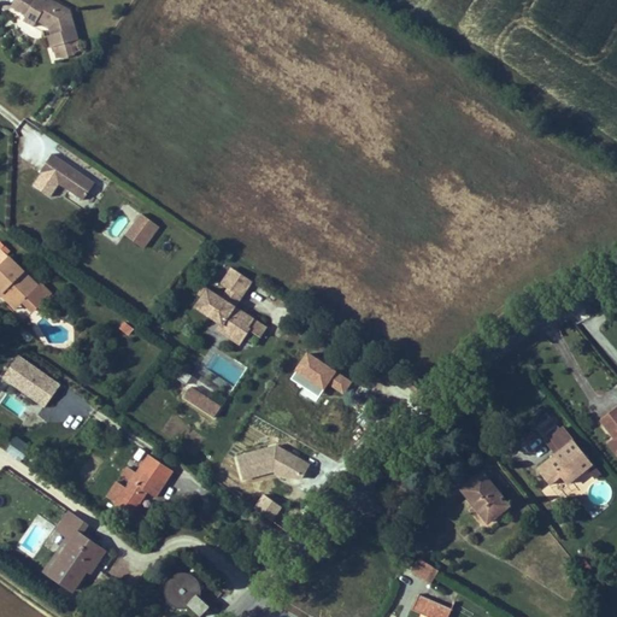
[(78,40),(70,11),(58,4),(56,7),(47,3),(42,0),(15,0),(12,7),(27,16),(29,12),(39,18),(37,21),(48,28),(52,36),(48,37),(52,48),(58,46),(72,42),(78,40)]
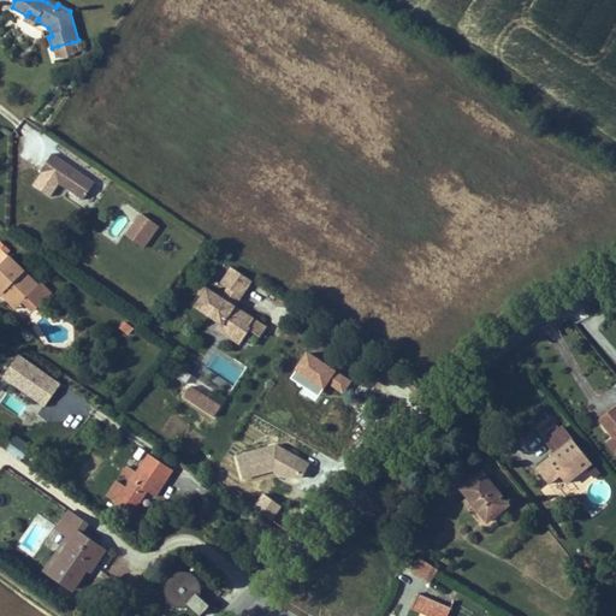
[(39,18),(29,12),(27,16),(24,21),(52,36),(48,28),(37,21),(39,18)]
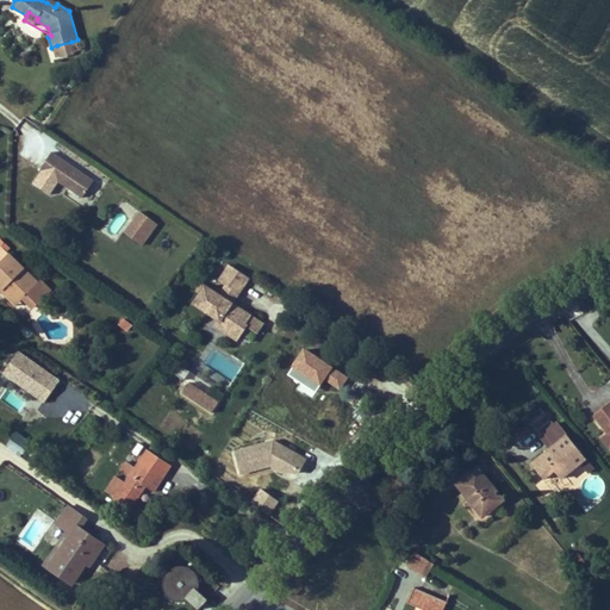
[(75,55),(72,42),(57,45),(61,58),(75,55)]
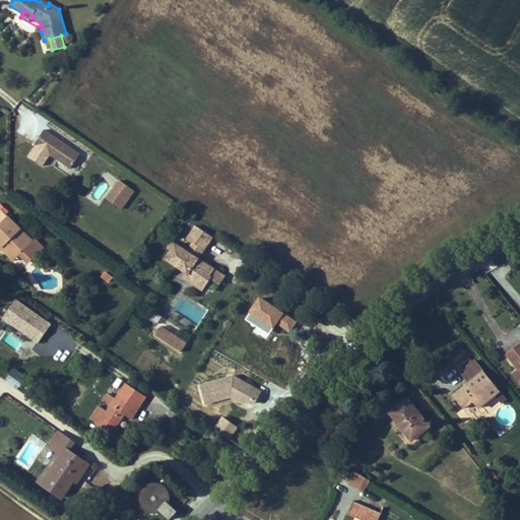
[(70,170),(80,154),(45,130),(34,145),(70,170)]
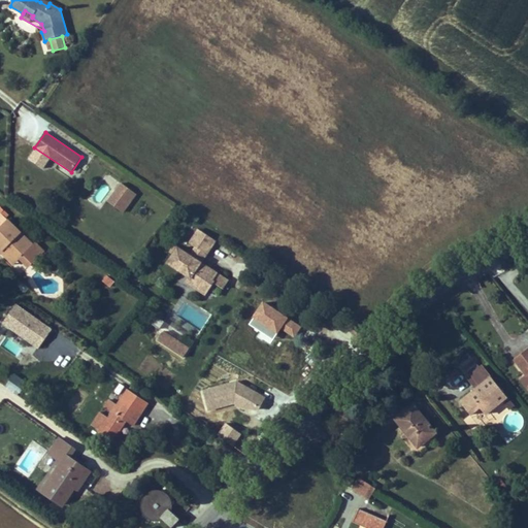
[(136,195),(121,183),(106,201),(123,213),(136,195)]
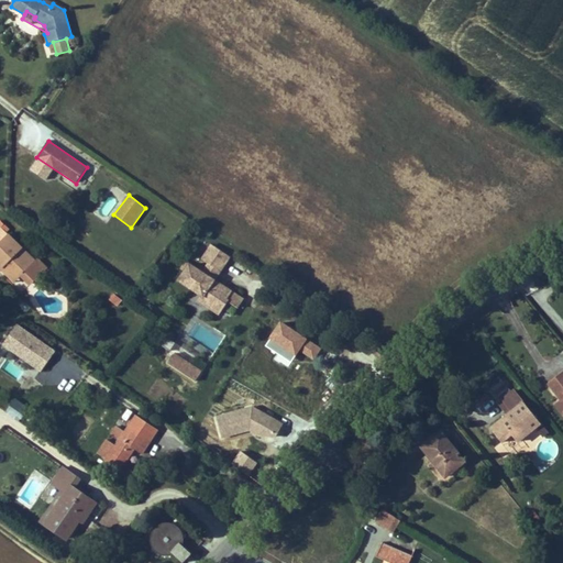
[(0,243),(8,235),(7,233),(10,230),(0,220),(0,243)]
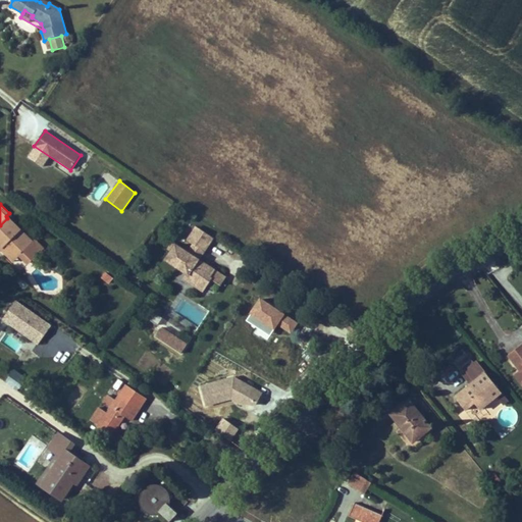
[(36,240),(34,242),(8,217),(7,218),(0,225),(0,249),(2,252),(5,249),(16,260),(18,257),(28,266),(44,249),(36,240)]
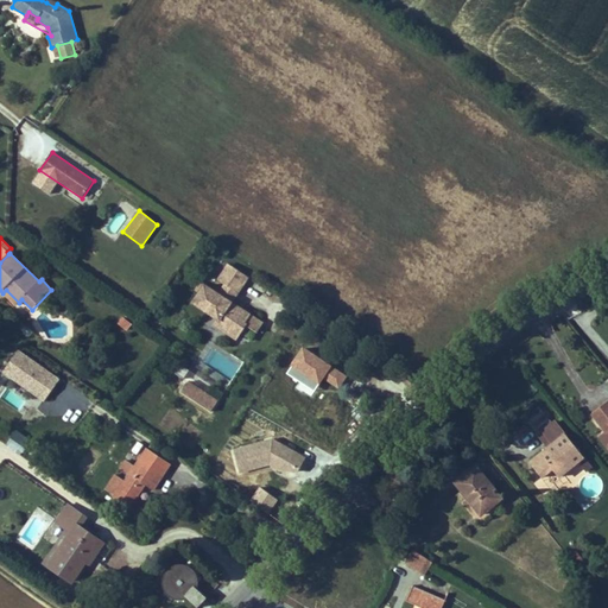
[(248,278),(229,265),(219,282),(226,286),(220,296),(201,283),(194,292),(198,295),(191,305),(211,318),(213,317),(219,321),(215,328),(235,342),(246,325),(245,325),(251,316),(232,303),(228,301),(234,291),(238,293),(248,278)]
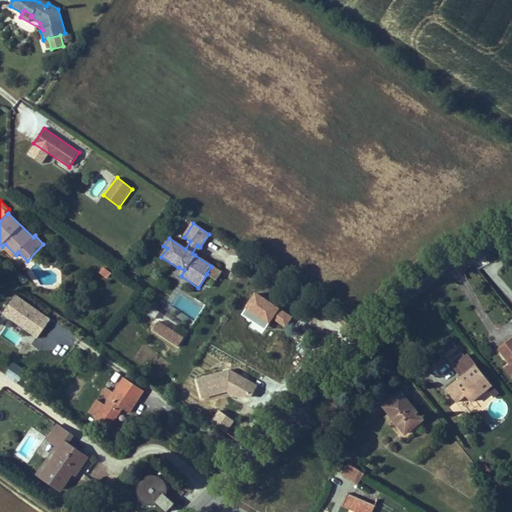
[(5,244),(2,247),(13,258),(16,255),(5,244)]
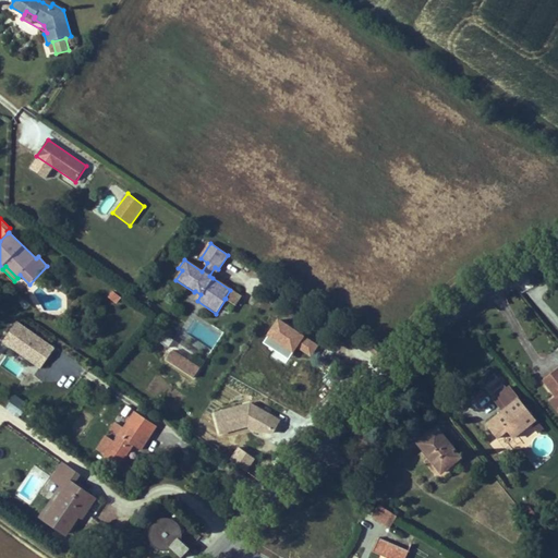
[(213,278),(218,269),(215,267),(209,276),(213,278)]
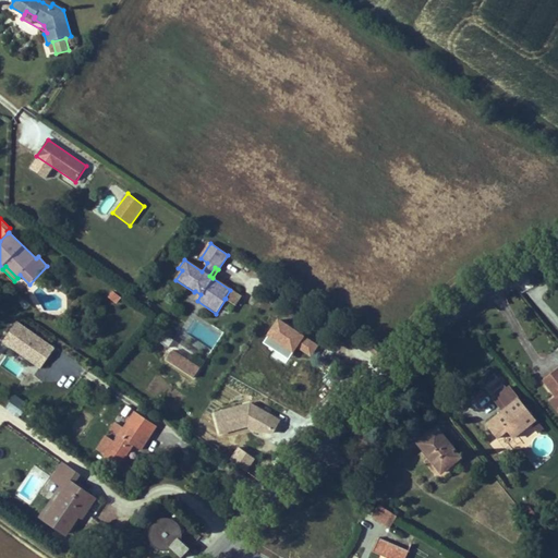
[(242,299),(230,290),(225,299),(226,299),(237,306),(242,299)]
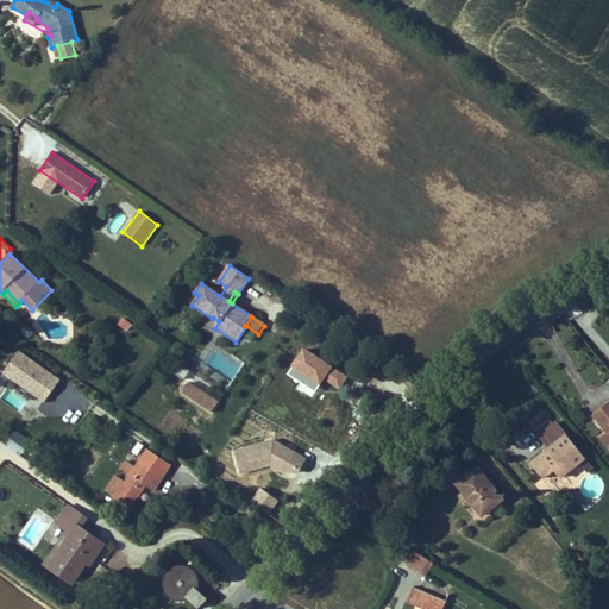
[(333,370),(303,351),(292,369),(321,389),(326,381),(340,390),(347,378),(333,369),(333,370)]
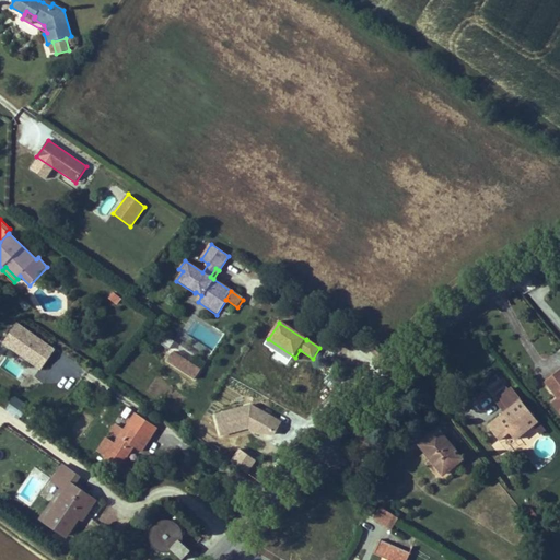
[(55,350),(18,324),(2,345),(41,371),(55,350)]
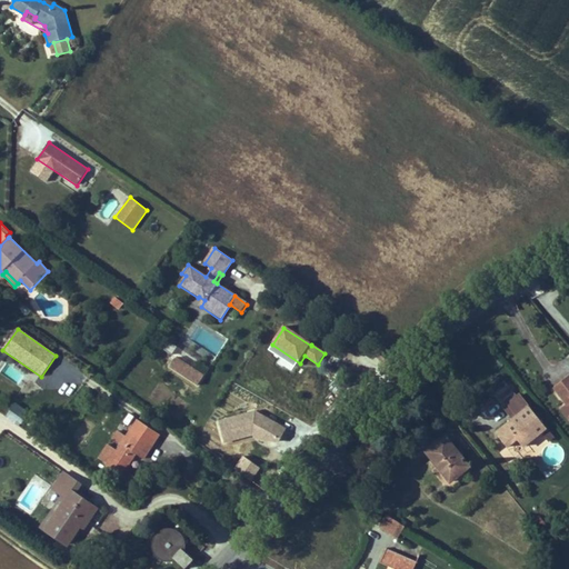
[(171,356),(177,347),(169,342),(163,350),(171,356)]
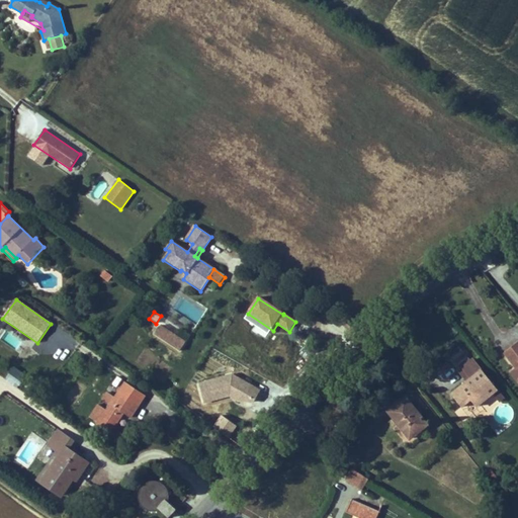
[(185,343),(160,326),(154,335),(179,351),(185,343)]
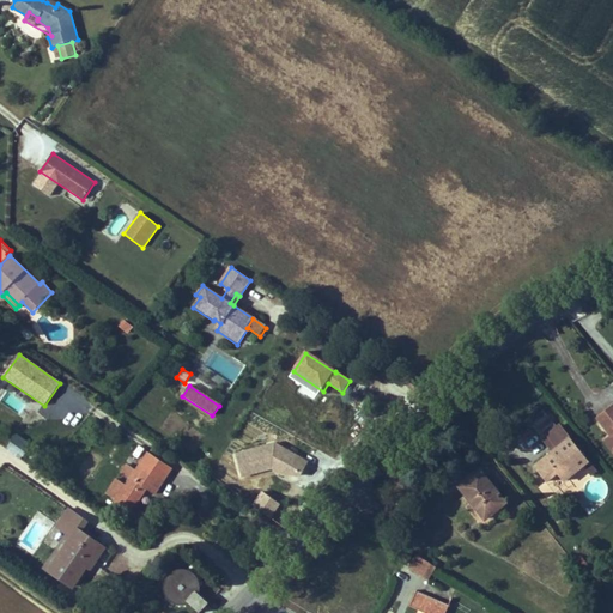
[(612,405),(596,419),(611,436),(604,442),(612,453),(612,405)]
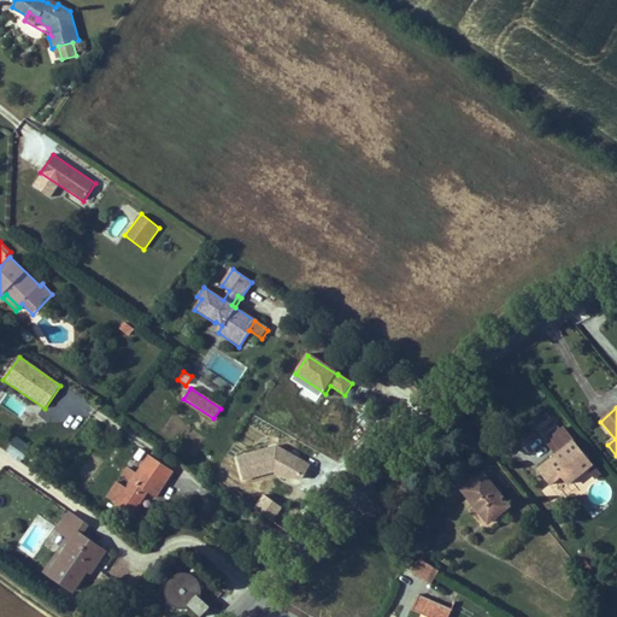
[(538,411),(528,418),(536,429),(547,422),(538,411)]
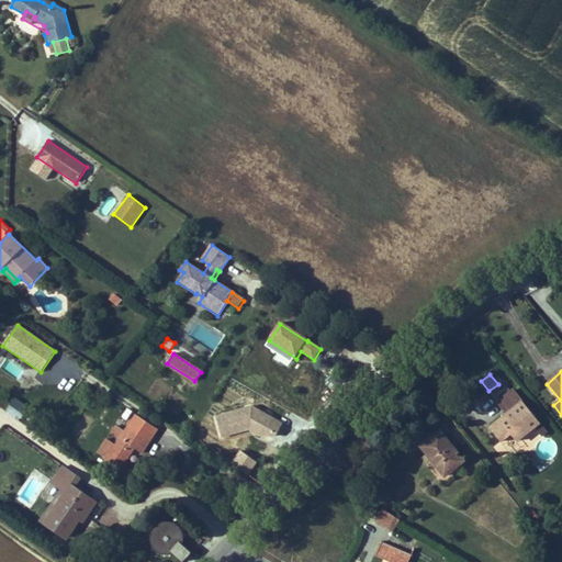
[(503,444),(518,431),(524,438),(537,428),(543,437),(548,434),(514,390),(497,403),(506,415),(490,428),(503,444)]
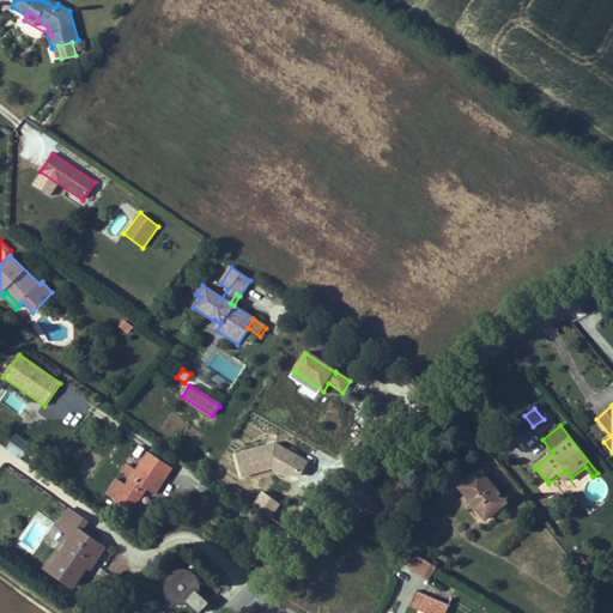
[(22,460),(31,447),(17,436),(7,449),(22,460)]
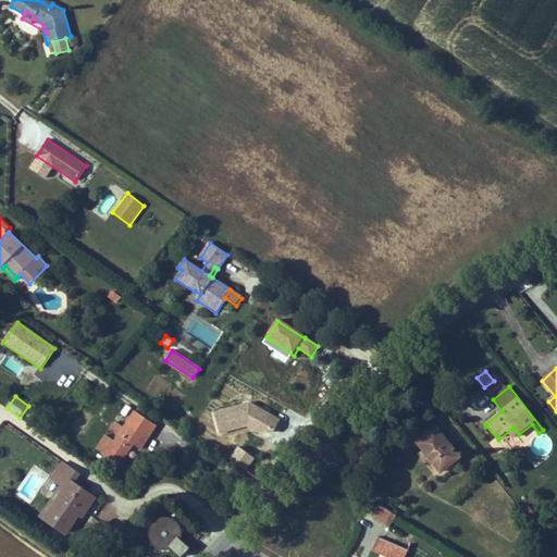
[(214,413),(220,434),(245,428),(269,441),(280,420),(249,404),(214,413)]
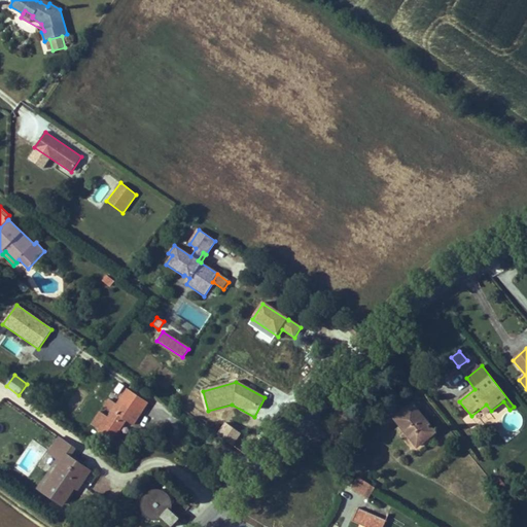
[(99,430),(95,435),(111,446),(128,422),(134,427),(149,405),(126,389),(115,405),(107,417),(99,430)]
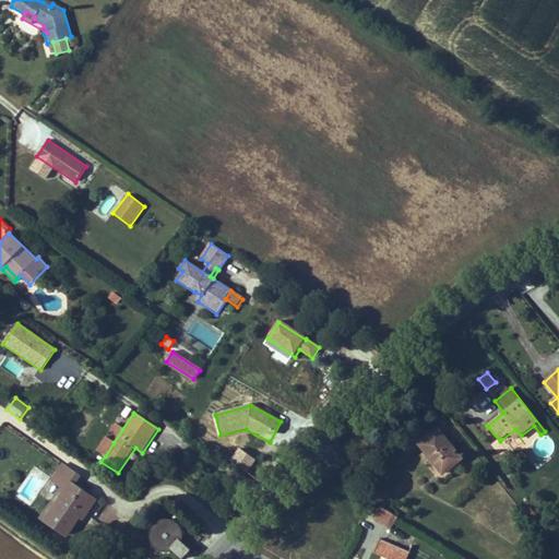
[(107,438),(114,442),(122,429),(116,425),(107,438)]
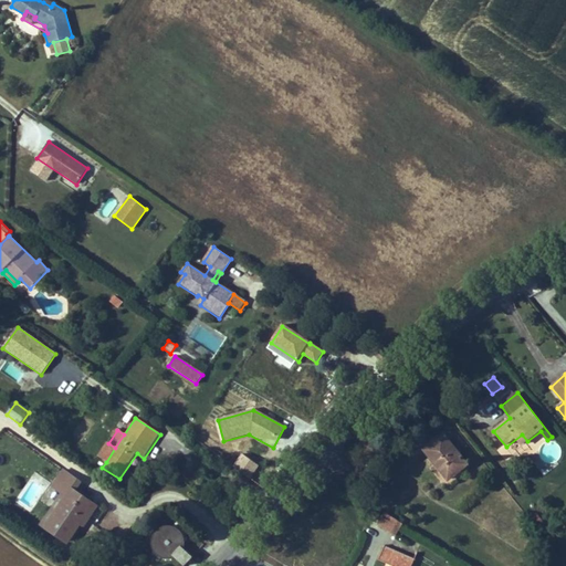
[(443,433),(426,448),(451,480),(469,465),(443,433)]
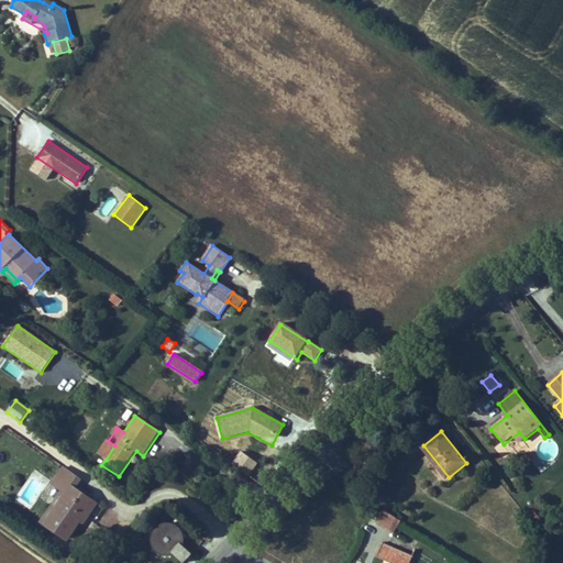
[(514,457),(529,445),(525,439),(519,432),(504,444),(514,457)]
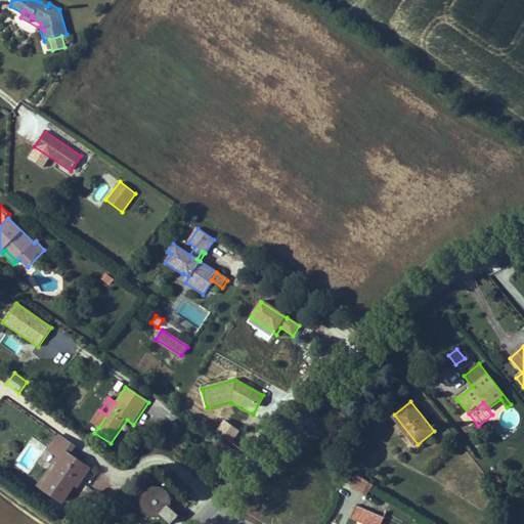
[(98,428),(106,415),(100,410),(98,409),(90,423),(98,428)]
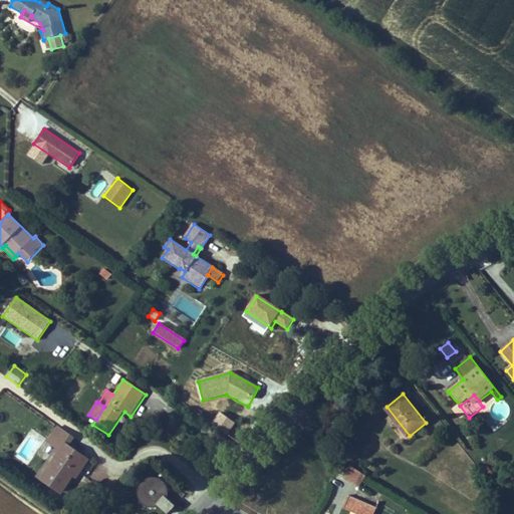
[(410,436),(387,407),(383,410),(407,438),(410,436)]
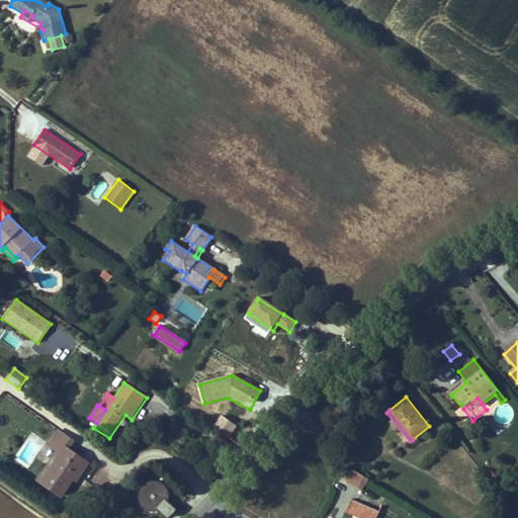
[(222,417),(213,428),(230,439),(238,428),(222,417)]
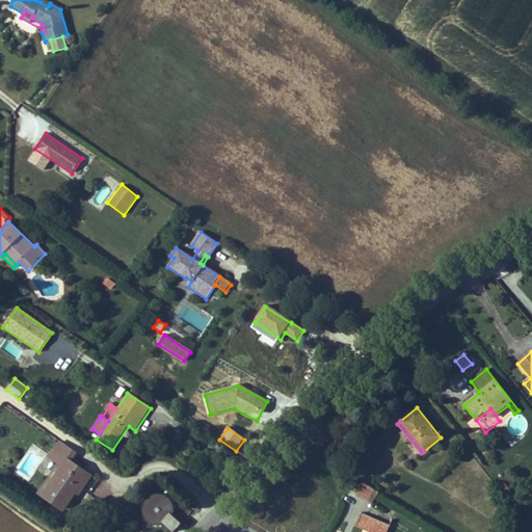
[(59,442),(48,459),(57,466),(37,496),(63,513),(77,494),(79,496),(91,477),(71,463),(77,454),(59,442)]
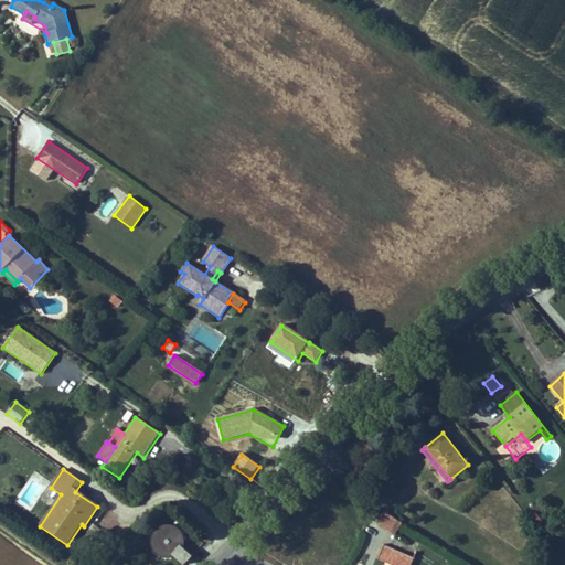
[(404,524),(384,512),(376,524),(396,536),(404,524)]
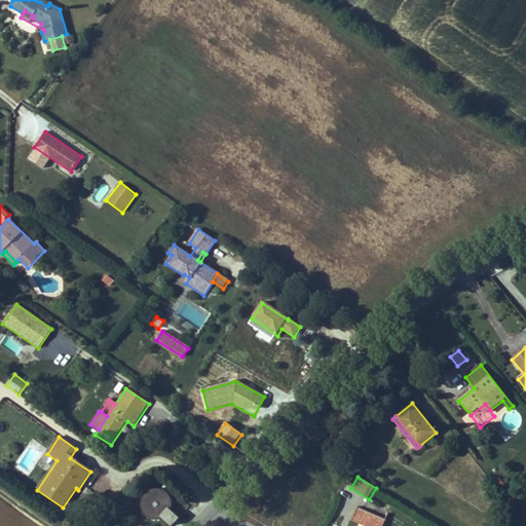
[(162,521),(163,520),(170,525),(174,525),(180,520),(172,512),(172,511),(173,505),(172,500),(170,496),(166,493),(162,491),(157,490),(153,490),(149,492),(145,495),(142,499),(141,503),(141,509),(143,513),(145,517),(149,520),(153,521),(158,522),(162,521)]
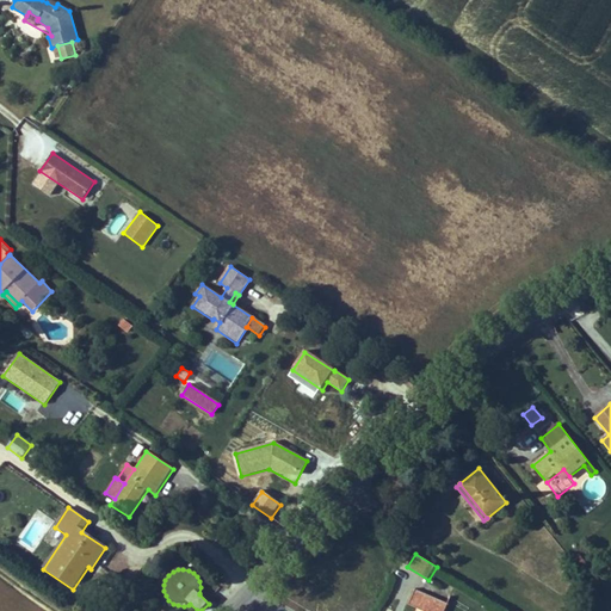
[(444,610),(448,604),(414,591),(408,605),(423,610),(444,610)]
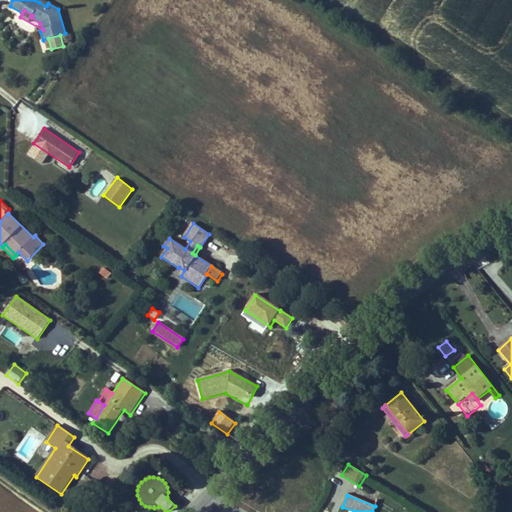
All buildings are outlined.
